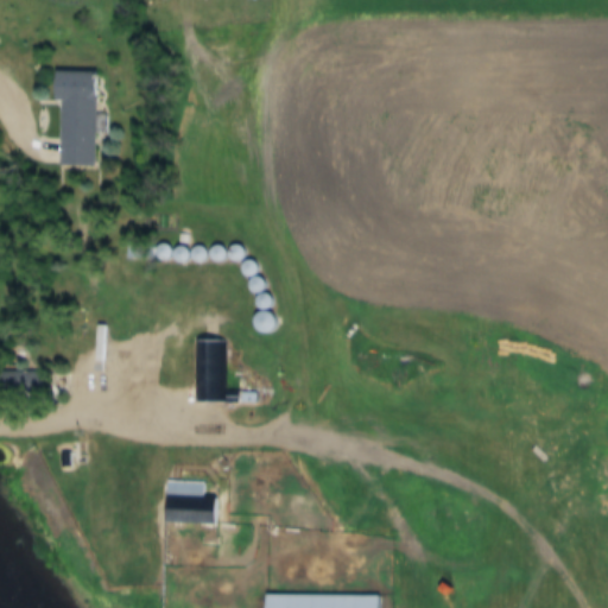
[(94,166),(95,71),(57,71),(57,166),(94,166)]
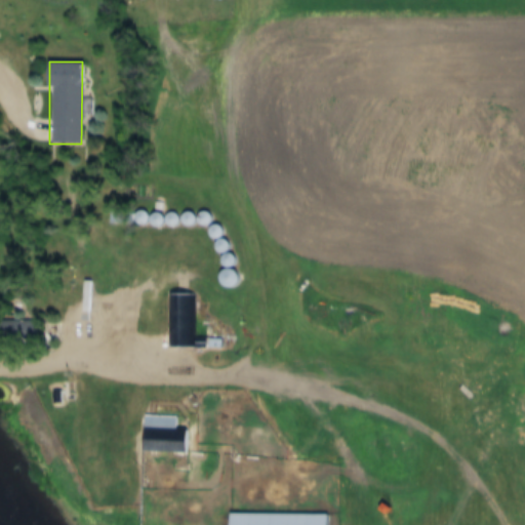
[(156,231),(166,220),(156,210),(149,218),(140,211),(133,218),(142,228),(147,223),(156,231)]
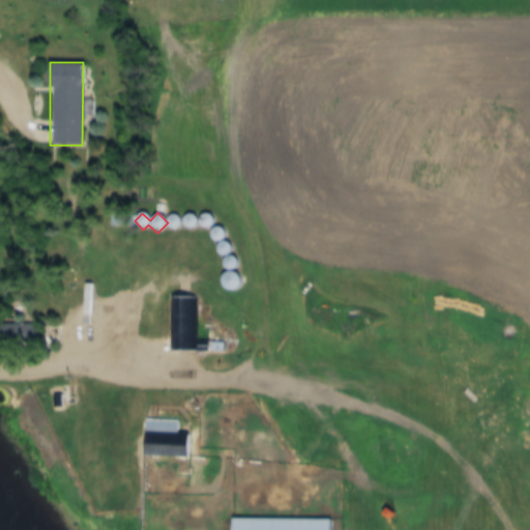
[(170,351),(195,351),(195,296),(170,296),(170,351)]
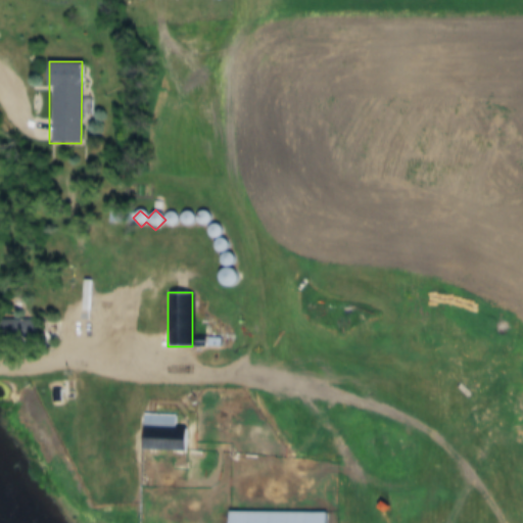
[(0,319),(0,338),(36,338),(36,319),(0,319)]
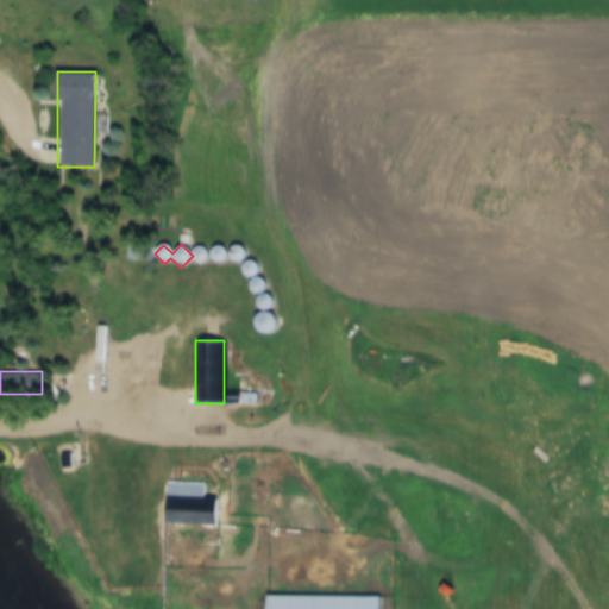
[(164,538),(215,540),(217,500),(203,500),(205,484),(167,483),(164,538)]
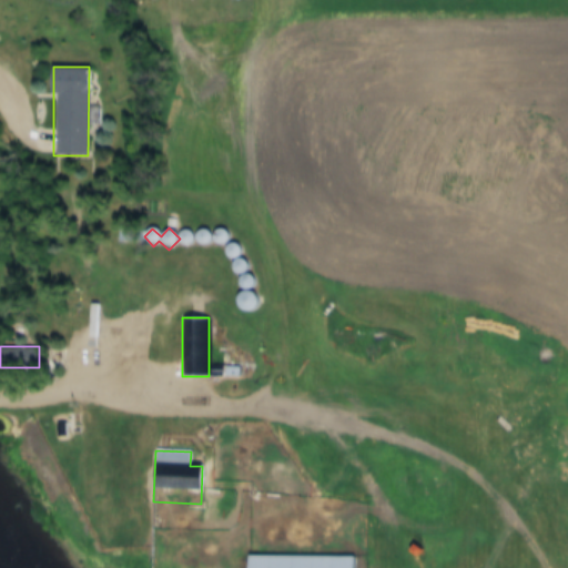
[(353,567),(354,555),(249,555),(247,567),(353,567)]
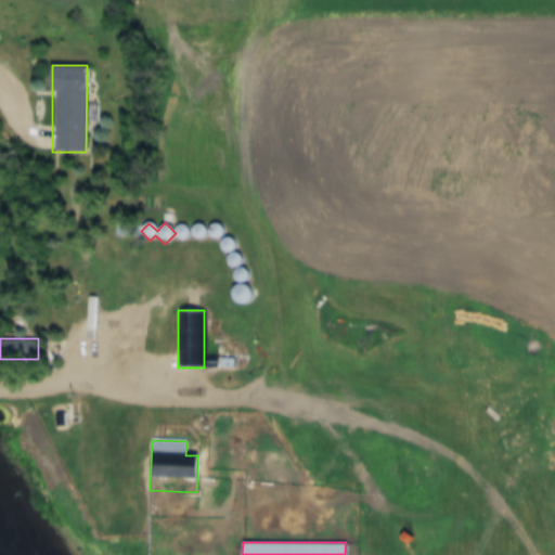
All buildings are outlined.
